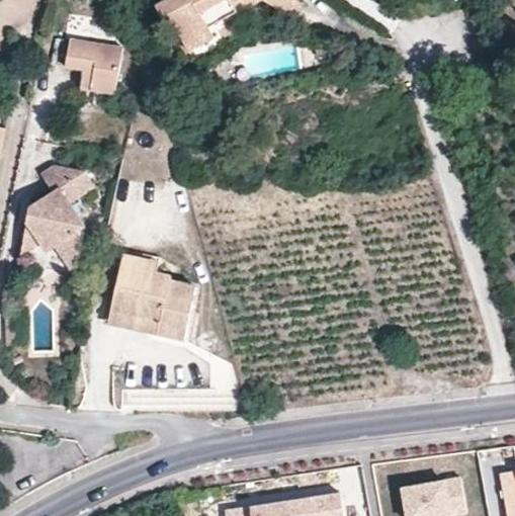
[(181,39),(206,26),(254,0),(258,0),(289,15),(297,0),(162,0),(155,4),(165,23),(170,21),(181,39)]
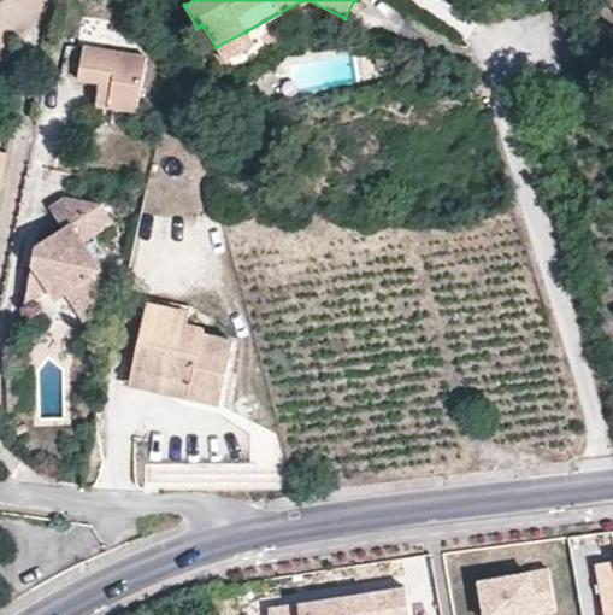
[(252,44),(246,31),(216,47),(222,58),(252,44)]
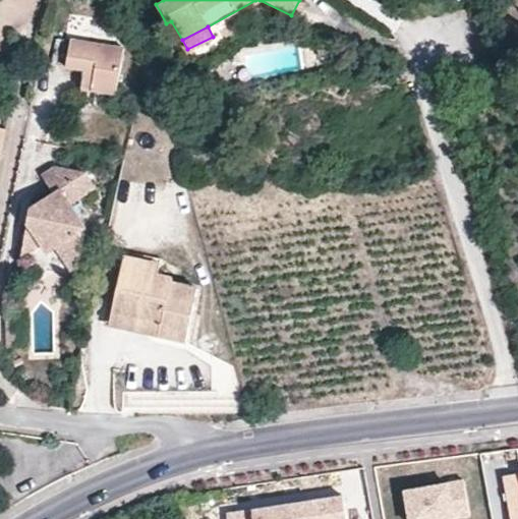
[(50,63),(83,68),(92,69),(90,88),(113,92),(119,49),(55,38),(50,63)]
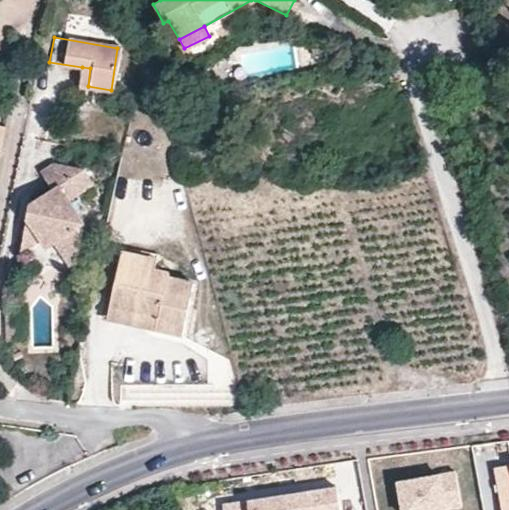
[(90,68),(82,67),(80,85),(88,86),(90,68)]
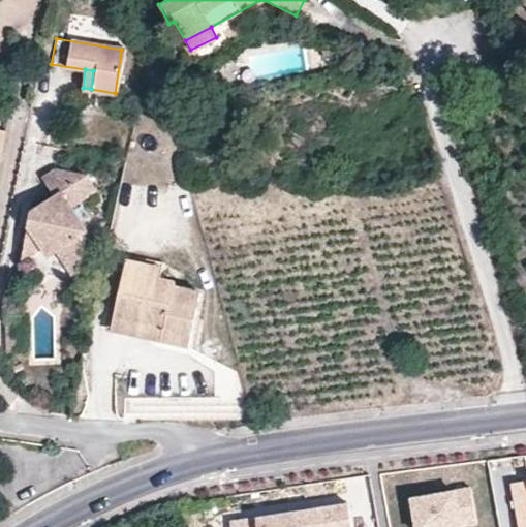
[(69,206),(80,202),(93,190),(82,173),(53,167),(41,176),(55,195),(37,208),(41,215),(26,225),(19,261),(39,248),(50,242),(55,251),(74,279),(86,229),(69,206)]
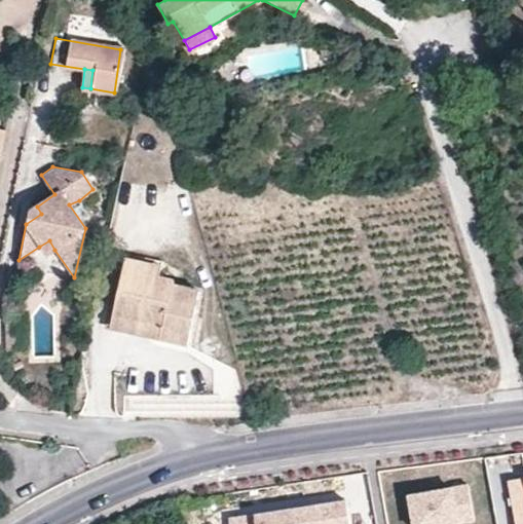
[(88,215),(79,200),(69,204),(85,228),(88,215)]
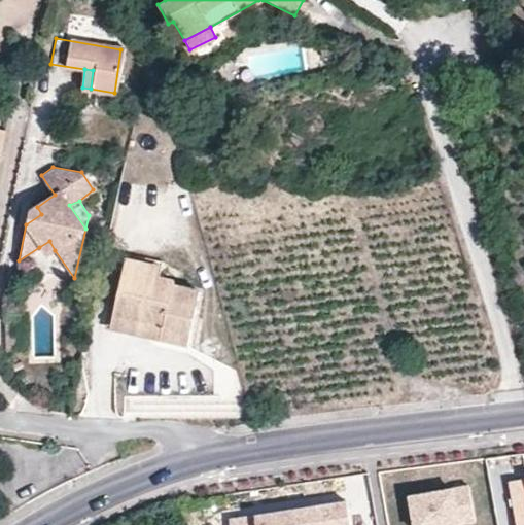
[(41,214),(37,207),(28,212),(26,224),(41,214)]
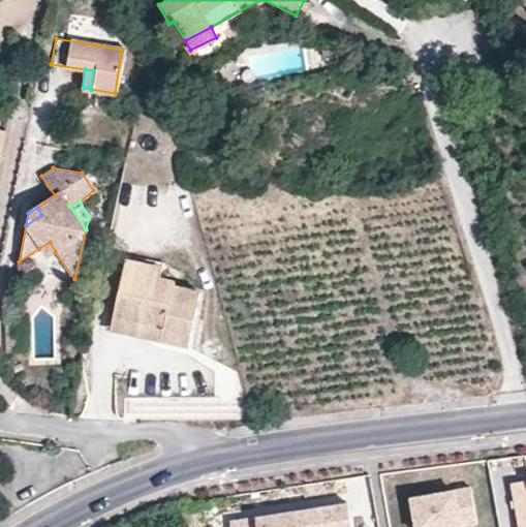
[(47,257),(55,251),(50,242),(39,248),(47,257)]
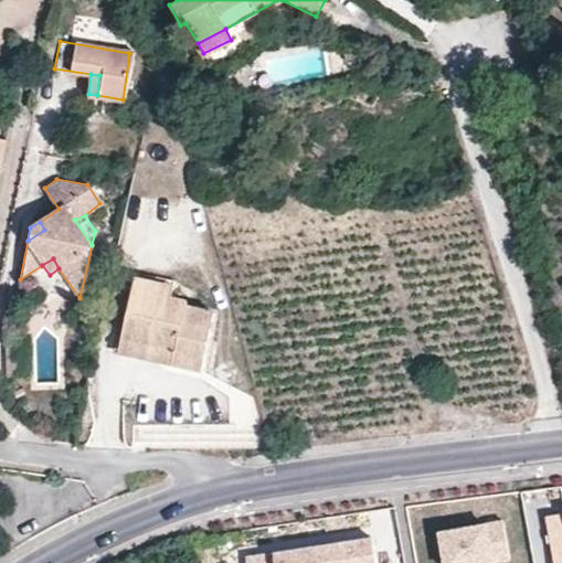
[(171,351),(169,361),(169,364),(200,370),(211,310),(184,304),(184,299),(170,297),(172,285),(133,277),(119,340),(171,351)]
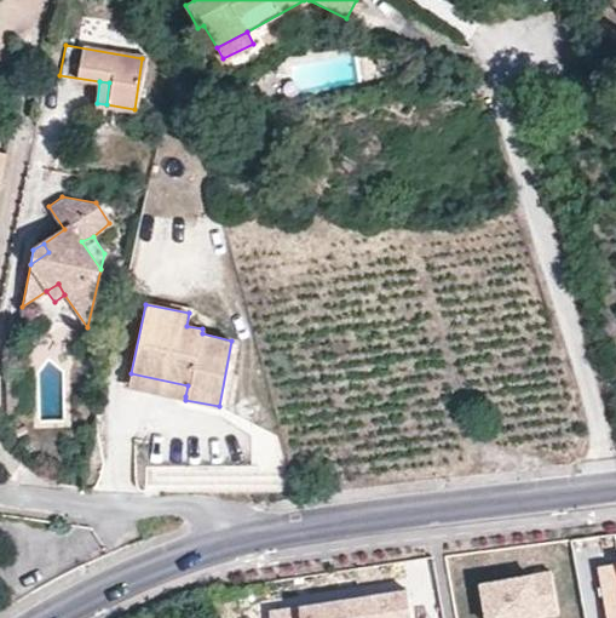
[(130,385),(185,396),(188,385),(131,373),(130,385)]
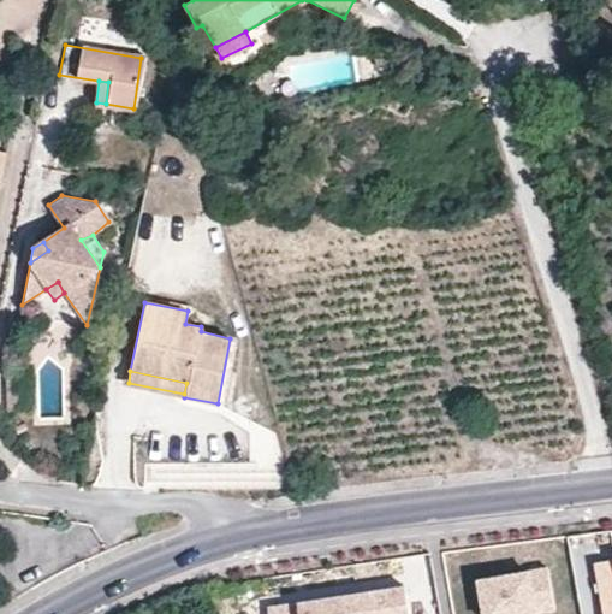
[(611,613),(611,558),(596,561),(606,613),(611,613)]
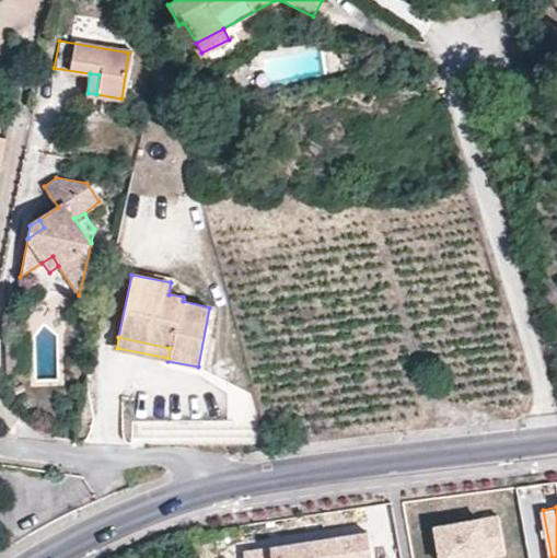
[(496,515),(432,526),(438,557),(466,557),(501,553),(496,515)]
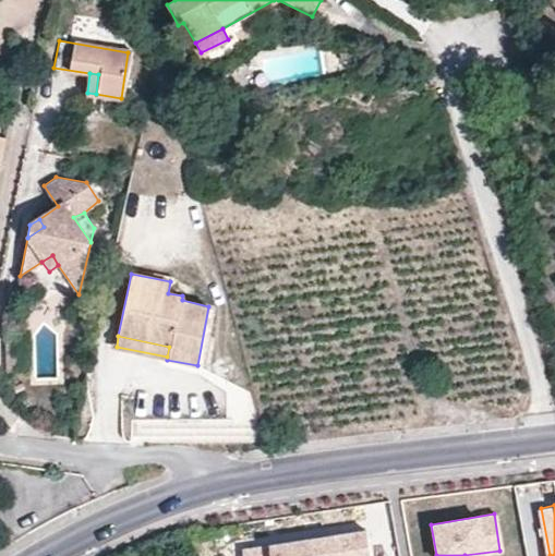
[(365,555),(362,531),(239,551),(239,555),(365,555)]
